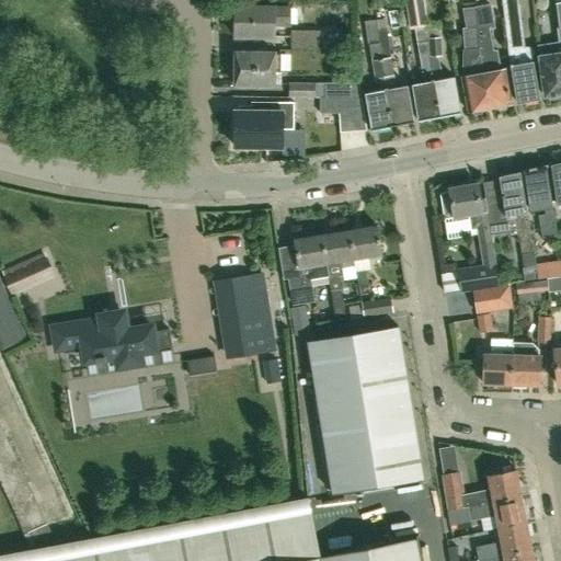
[(424,0),(404,0),(410,29),(428,26),(424,0)]
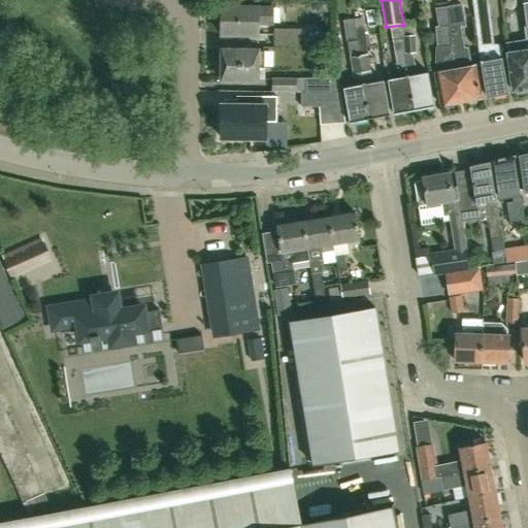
[(471,0),(475,25),(479,48),(477,48),(487,96),(507,92),(501,58),(502,56),(502,52),(501,48),(499,46),(497,45),(494,46),(489,5),(488,6),(487,0),(471,0)]
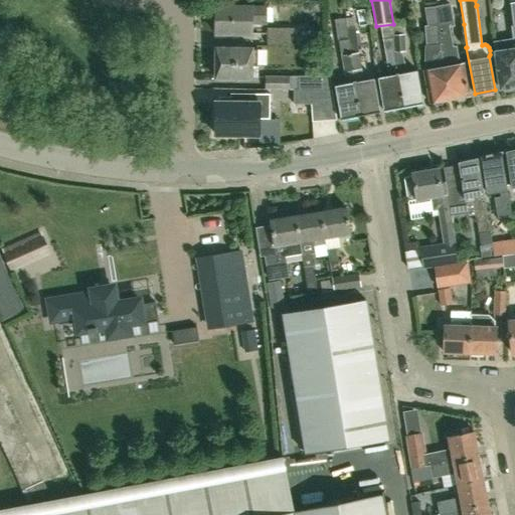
[(514,38),(507,40),(494,42),(500,89),(503,89),(506,91),(513,90),(514,87),(514,86),(514,2),(508,3),(511,26),(514,26),(514,35),(514,38)]
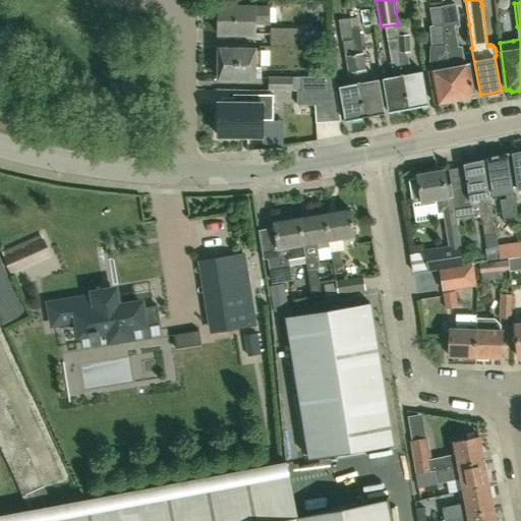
[(433,71),(429,71),(435,104),(455,101),(443,37),(442,27),(444,27),(442,8),(441,5),(430,6),(428,6),(432,26),(429,27),(433,71)]
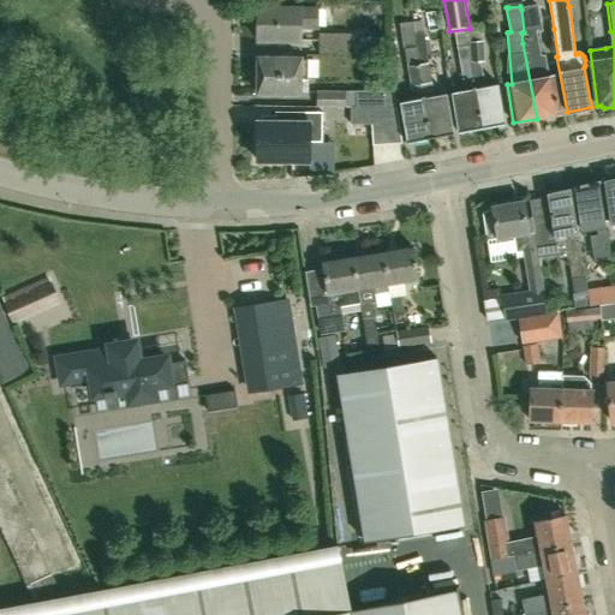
[(258,7),(258,40),(300,40),(300,27),(317,27),(318,9),(300,9),(258,7)]
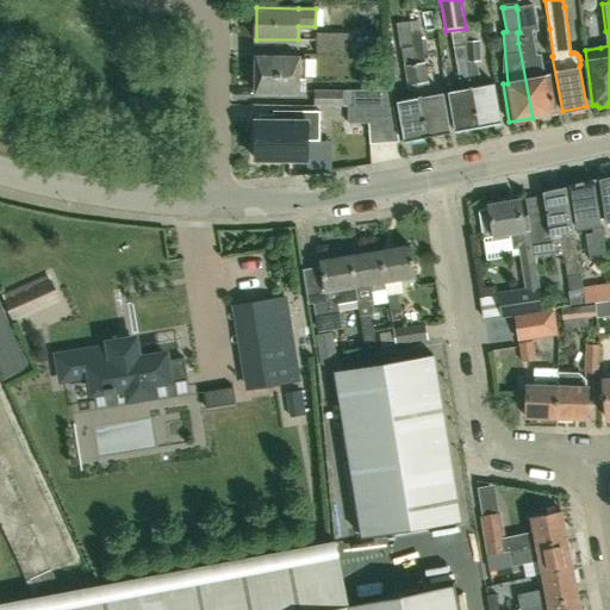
[(520,32),(517,32),(518,43),(533,118),(556,113),(549,75),(537,78),(537,76),(541,73),(539,57),(534,57),(531,45),(539,44),(531,7),(517,10),(520,32)]
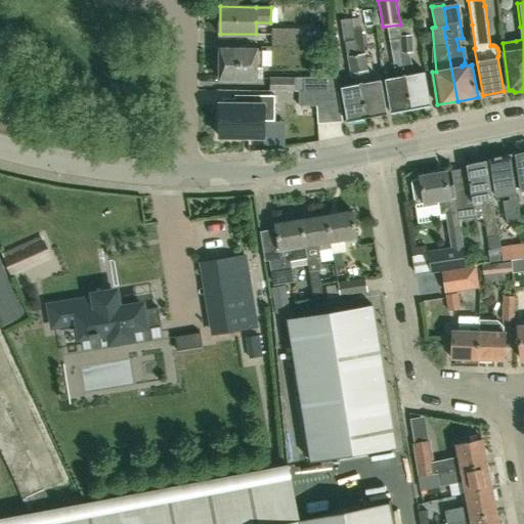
[(355,55),(352,19),(341,20),(343,34),(344,43),(346,43),(348,56),(347,56),(352,85),(340,87),(347,122),(366,118),(355,55)]
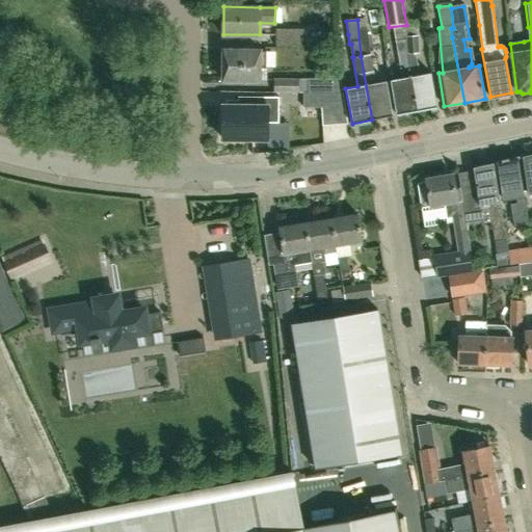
[(357,20),(361,56),(372,120),(393,115),(386,81),(376,83),(370,54),(366,20),(357,20)]
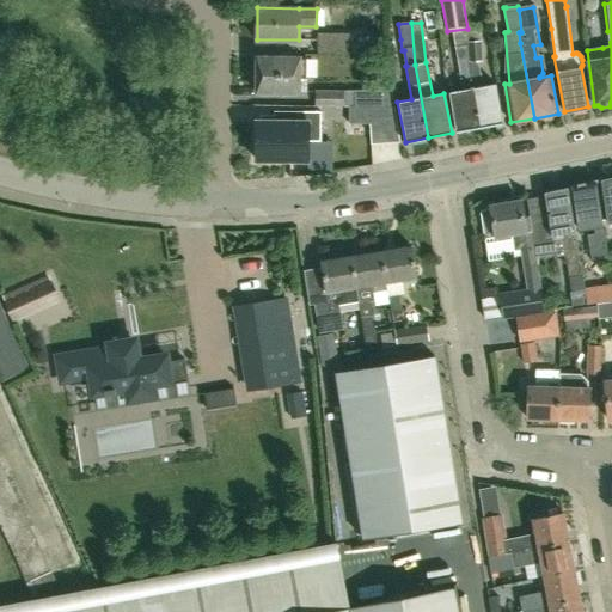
[(453,32),(457,56),(463,90),(450,92),(457,133),(481,128),(467,54),(466,43),(465,30),(453,32)]
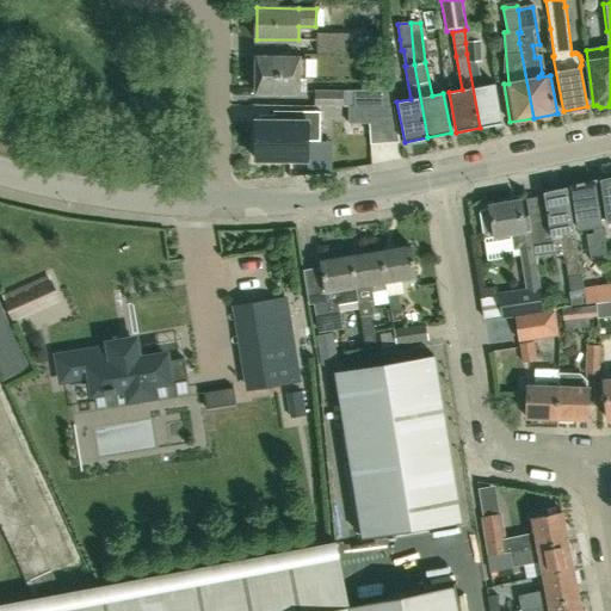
[(319,32),(319,54),(374,54),(386,54),(384,44),(374,44),(374,41),(351,41),(351,32),(319,32)]
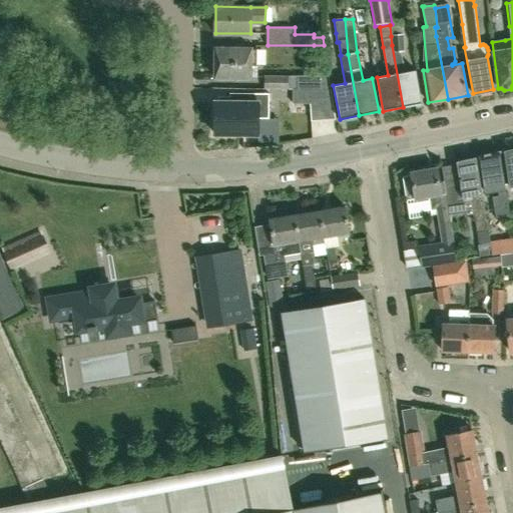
[(327,57),(332,56),(329,34),(323,35),(323,37),(324,45),(327,57)]
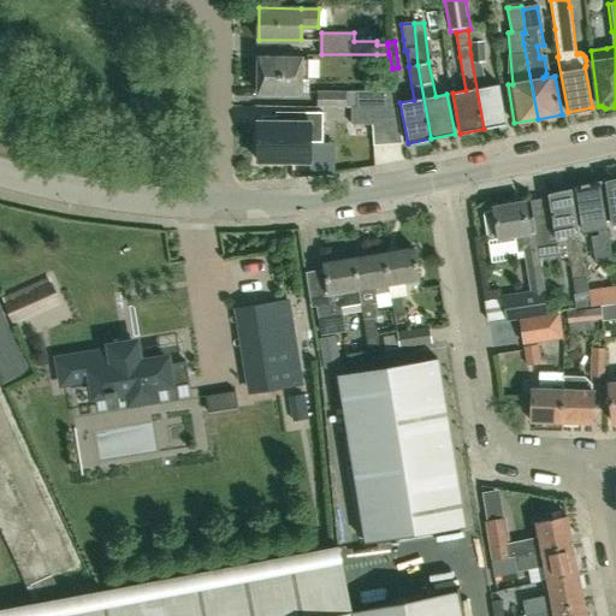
[(484,42),(469,43),(471,54),(484,129),(507,124),(499,87),(498,84),(486,87),(484,72),(483,63),(486,63),(484,42)]
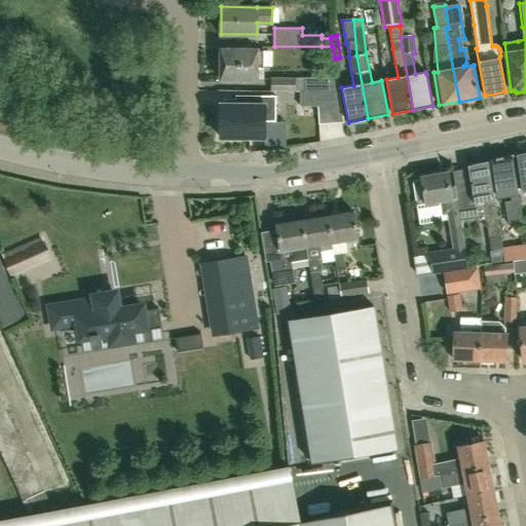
[(263,67),(263,49),(221,49),(220,80),(257,80),(257,67),(263,67)]
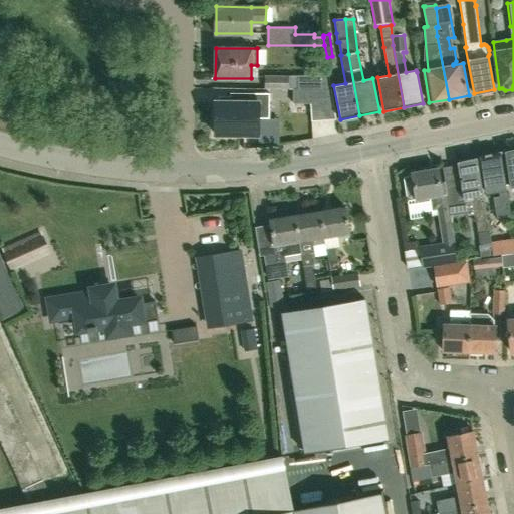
[(265,76),(265,89),(293,89),(298,89),(298,76),(265,76)]
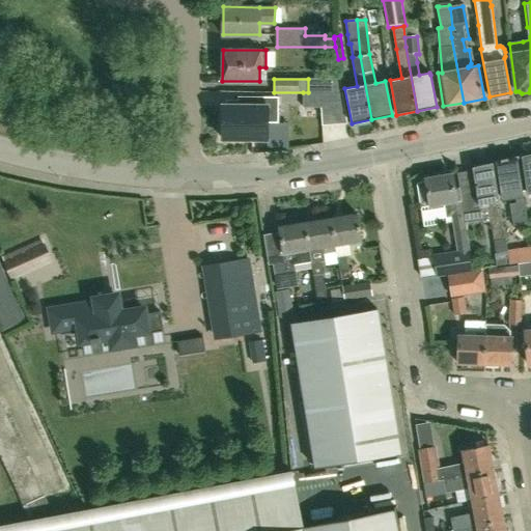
[(342,92),(320,92),(320,107),(322,126),(347,123),(343,101),(342,93),(342,92)]
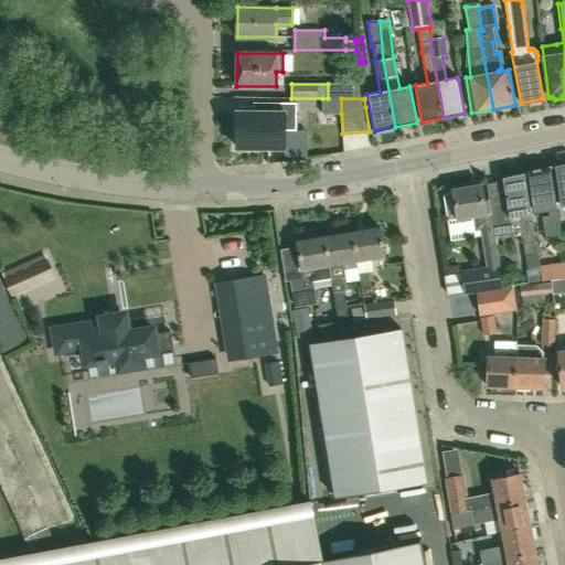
[(247,113),(236,113),(236,138),(236,148),(285,148),(285,130),(296,130),(296,103),(253,103),(253,106),(247,106),(247,113)]
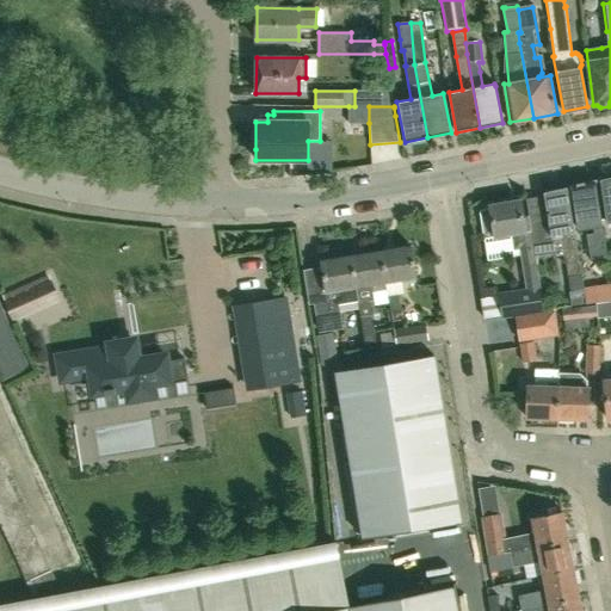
[(610,177),(600,180),(606,223),(610,222),(610,177)]
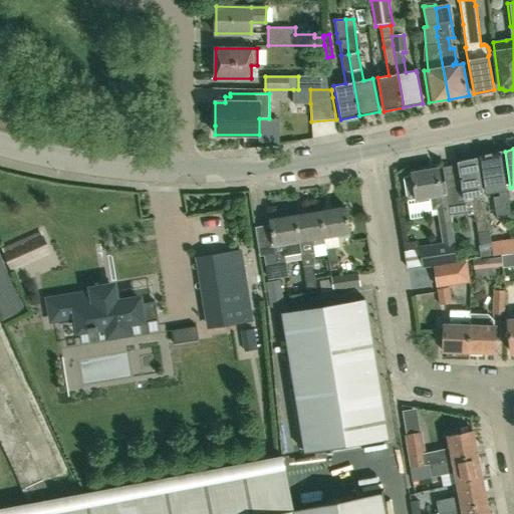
[(497,220),(511,218),(501,153),(481,157),(487,194),(499,192),(500,197),(494,198),(497,220)]
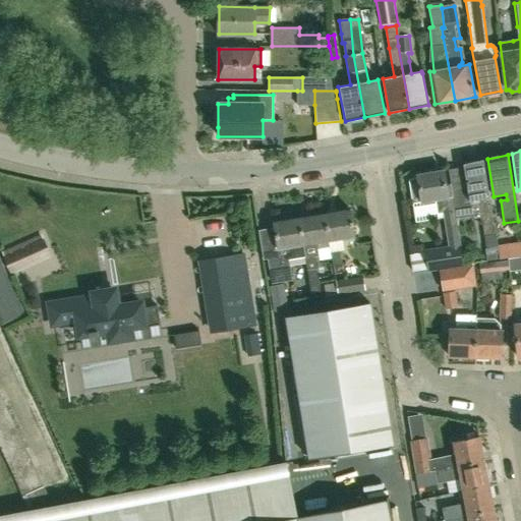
[(451,185),(453,197),(454,204),(455,208),(470,206),(470,201),(479,199),(481,213),(486,249),(487,249),(490,249),(498,248),(498,247),(483,160),(464,164),(467,183),(451,185)]
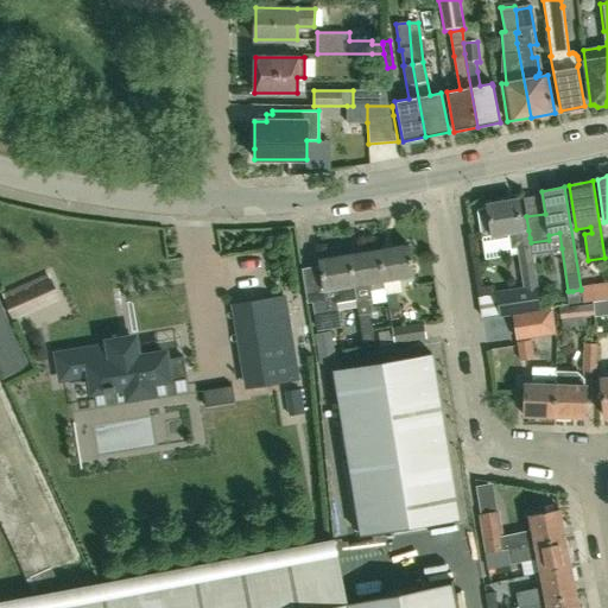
[(531,242),(530,238),(529,230),(526,216),(526,215),(521,216),(519,198),(487,204),(487,208),(477,209),(481,233),(491,232),(491,238),(511,235),(512,248),(518,248),(520,265),(521,265),(525,287),(498,291),(501,315),(540,308),(534,264),(533,255),(531,242)]
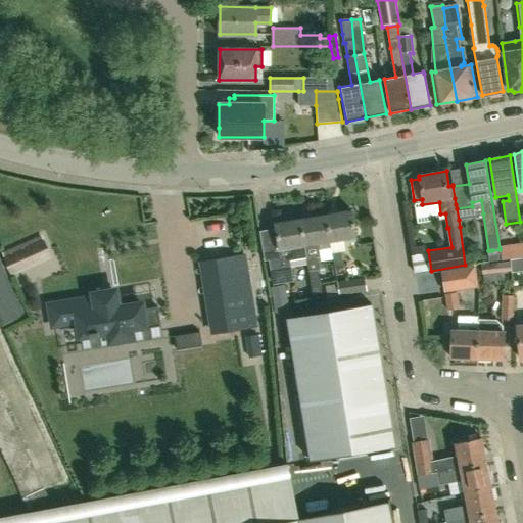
[(352,211),(326,216),(335,268),(343,267),(341,253),(345,252),(343,242),(358,239),(352,211)]
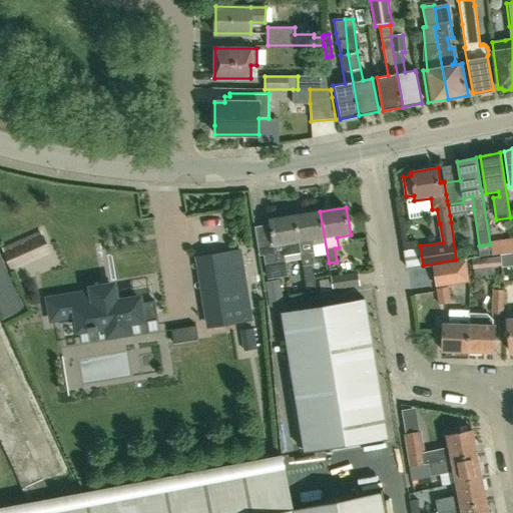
[(301,255),(307,290),(316,288),(309,252),(314,251),(312,240),(324,238),(329,263),(320,211),(295,215),(301,255)]
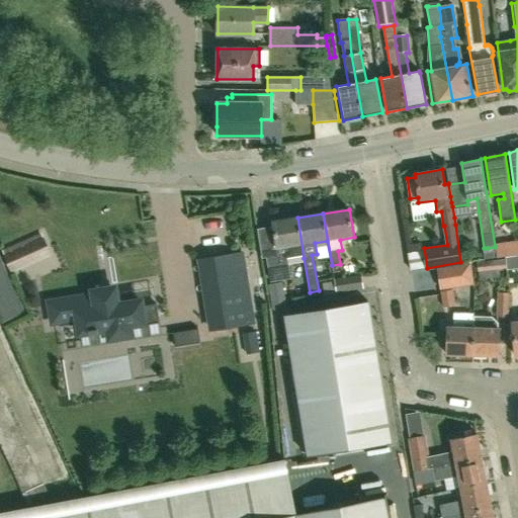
[(304,258),(297,218),(271,222),(276,249),(278,259),(268,261),(271,282),(290,279),(286,260),(304,258)]
